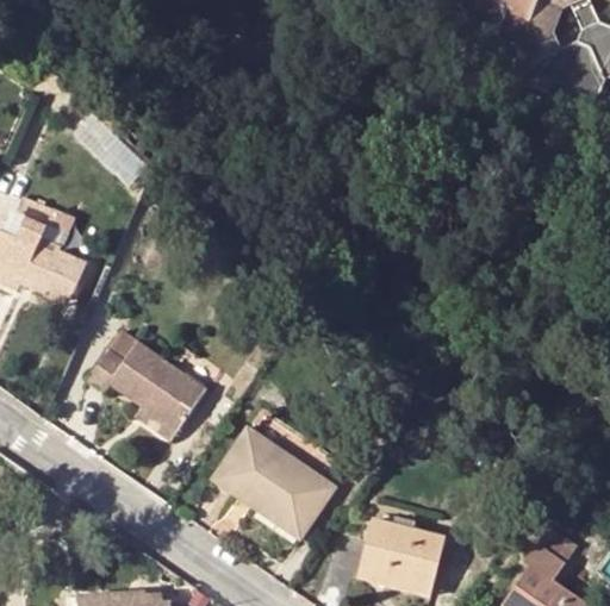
[(459,0),(472,27),(498,37),(506,12),(500,0),(459,0)]
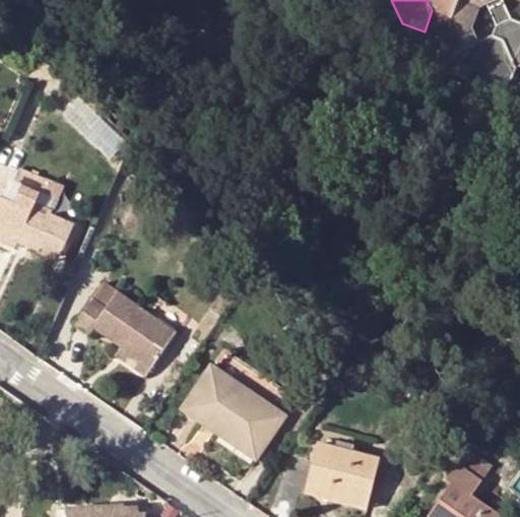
[(427,0),(432,10),(425,31),(443,39),(451,53),(445,69),(453,72),(503,91),(505,91),(513,71),(502,66),(510,49),(503,38),(493,35),(479,40),(473,26),(481,5),(488,3),(494,0),(427,0)]
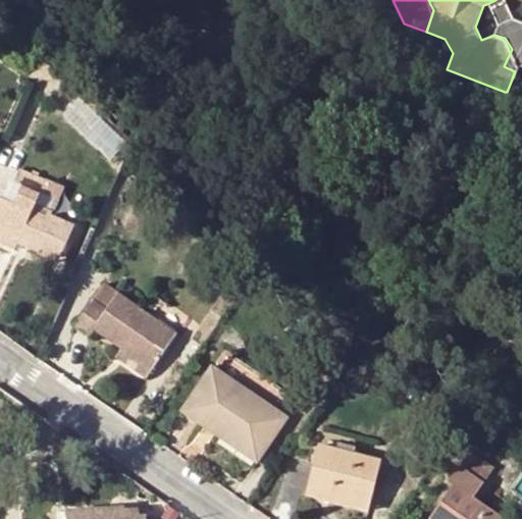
[(521,20),(513,17),(504,0),(496,0),(489,3),(500,24),(494,35),(505,38),(512,49),(504,66),(515,71),(517,66),(521,64),(521,20)]
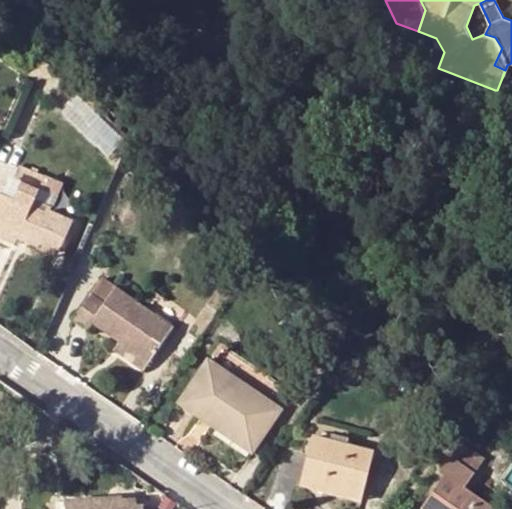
[(494,0),(503,17),(511,20),(511,0),(494,0)]
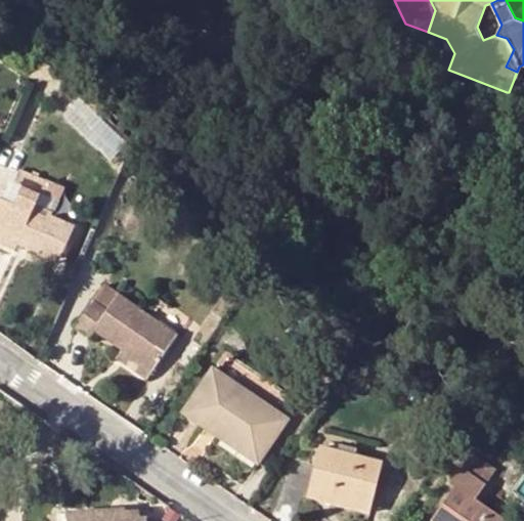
[(496,35),(501,25),(491,3),(485,5),(477,27),(483,40),(496,35)]
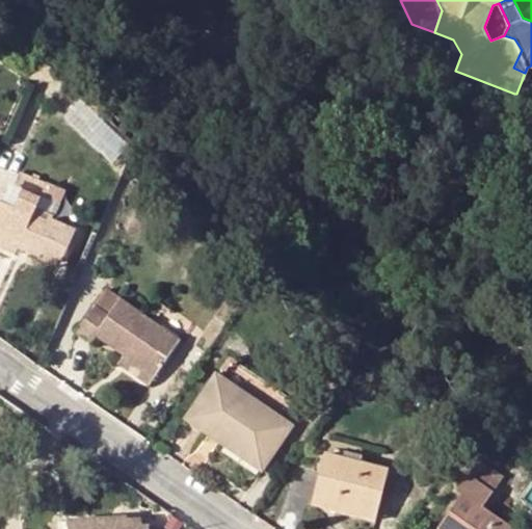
[(507,109),(514,94),(463,74),(457,88),(507,109)]
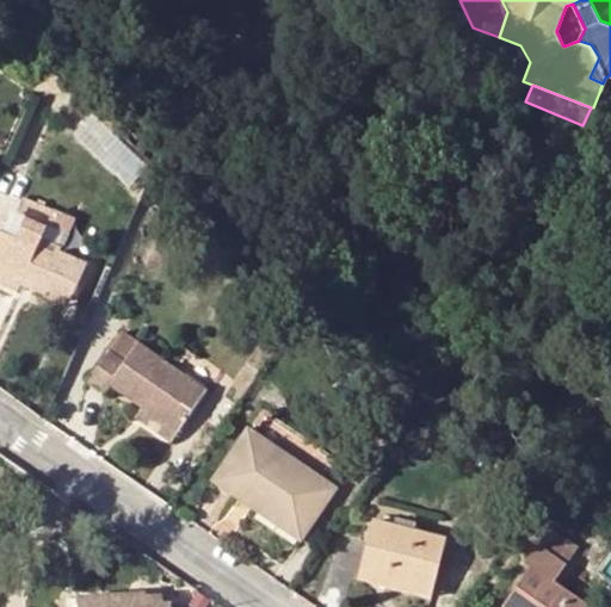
[(144,161),(107,128),(92,144),(128,178),(144,161)]
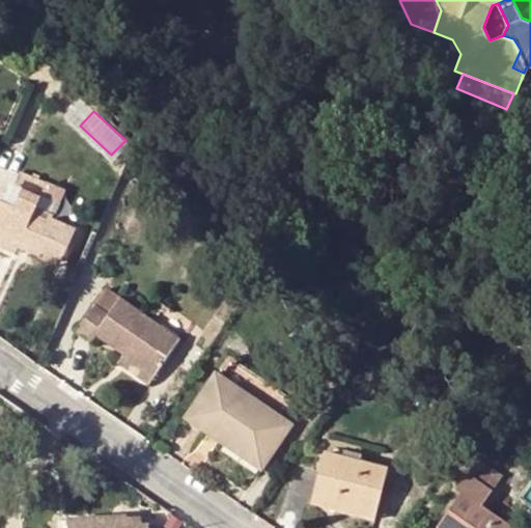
[(130,172),(136,160),(130,158),(124,169),(130,172)]
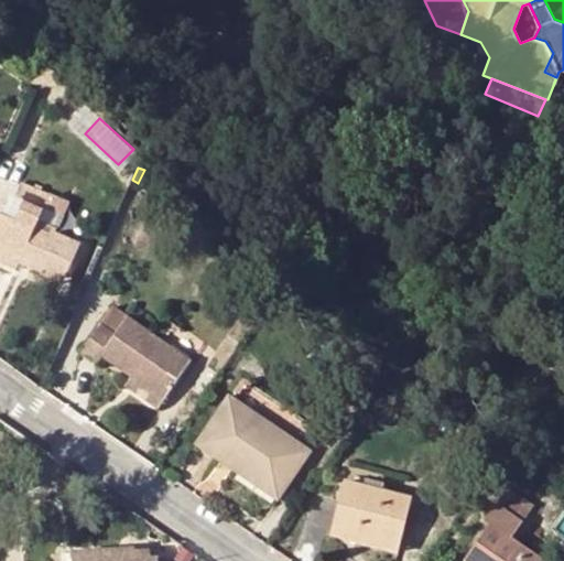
[(0,211),(0,244),(20,254),(17,261),(43,272),(45,268),(65,276),(76,252),(67,249),(72,240),(51,230),(51,233),(35,226),(39,218),(50,193),(29,184),(14,217),(0,211)]
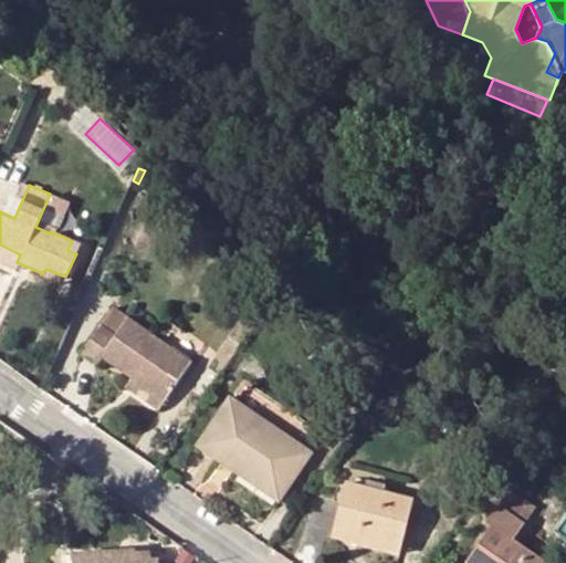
[(35,227),(51,233),(51,231),(54,227),(39,219),(35,227)]
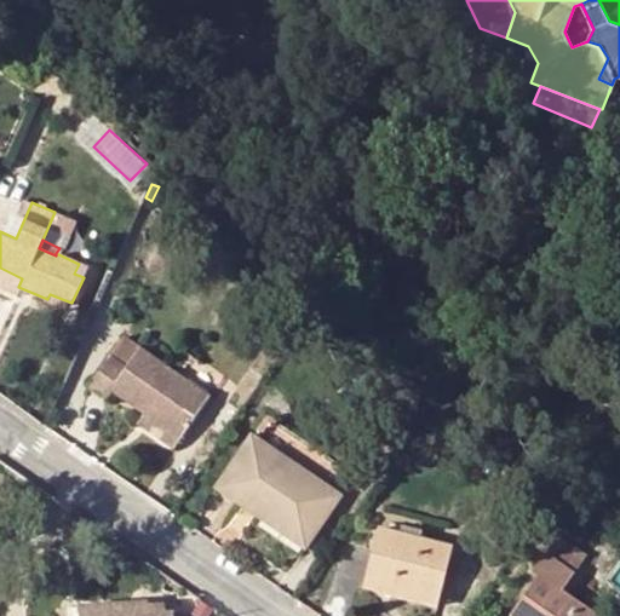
[(79,264),(74,274),(84,277),(87,268),(79,264)]
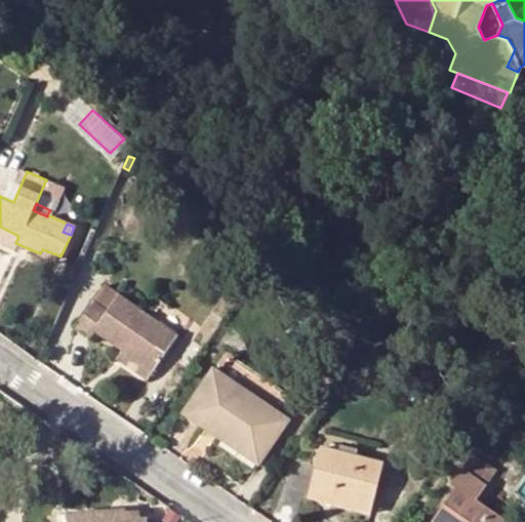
[(0,244),(12,250),(15,243),(18,236),(0,227),(0,244)]
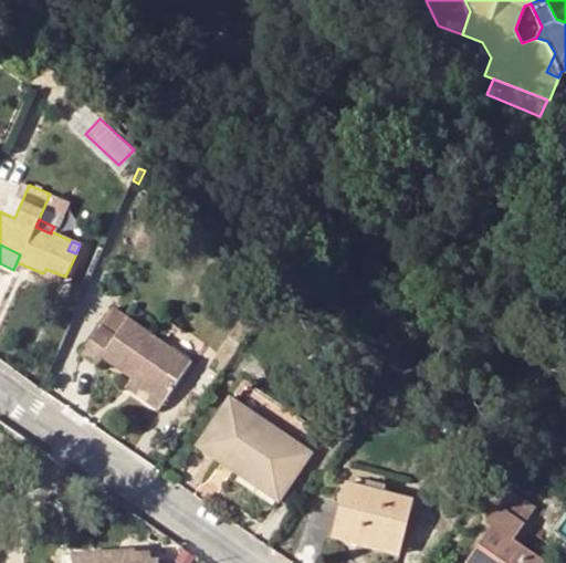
[(65,277),(45,269),(43,273),(63,282),(65,277)]
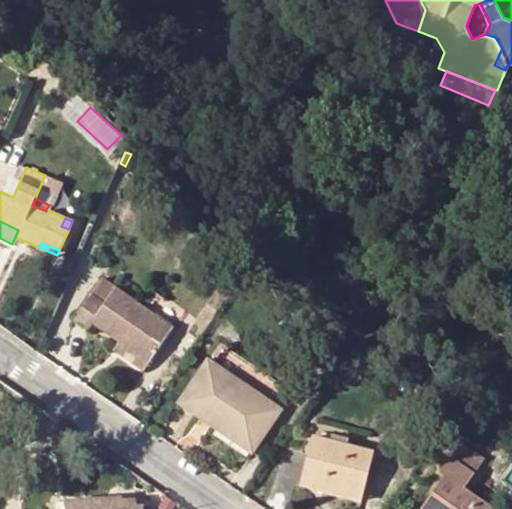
[(173,324),(102,276),(73,317),(87,326),(91,321),(119,341),(148,360),(173,324)]
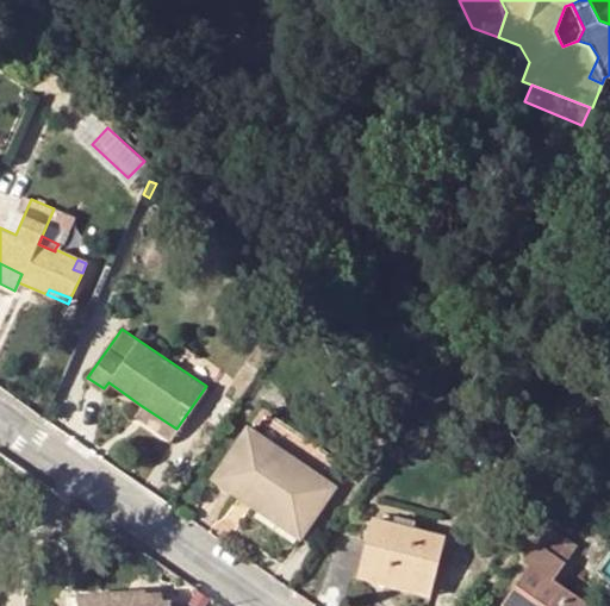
[(170,439),(176,429),(142,406),(136,414),(170,439)]
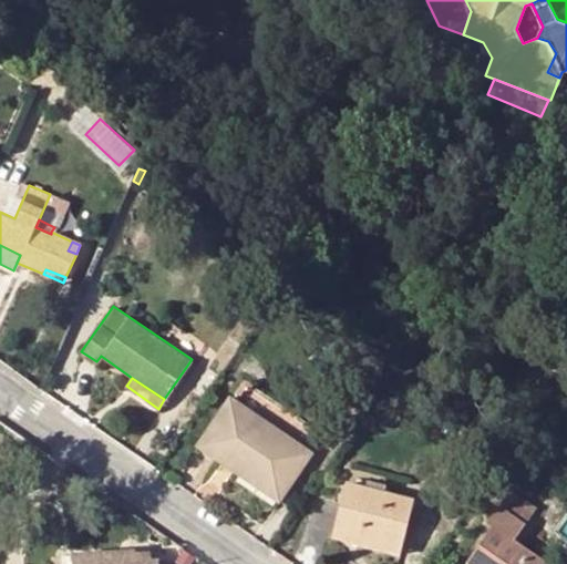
[(275,494),(305,451),(230,400),(200,444),(275,494)]
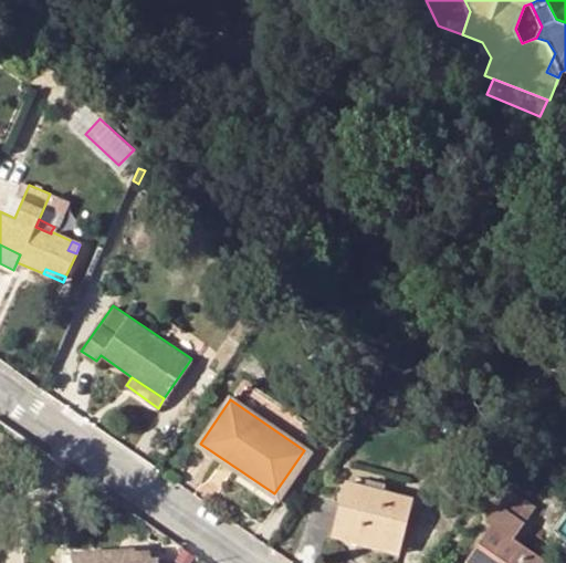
[(524,420),(515,415),(509,428),(516,433),(524,420)]
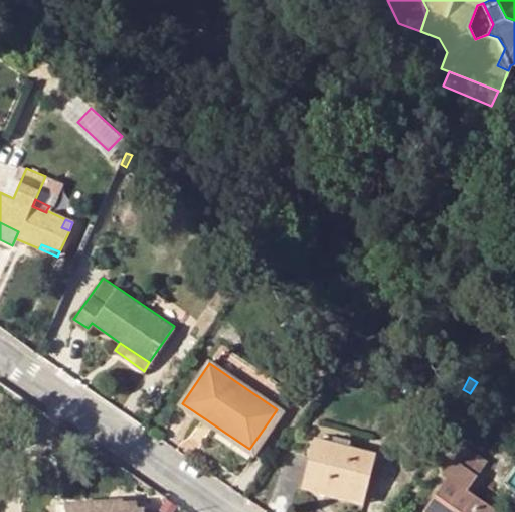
[(363,502),(376,454),(314,438),(302,485),(363,502)]
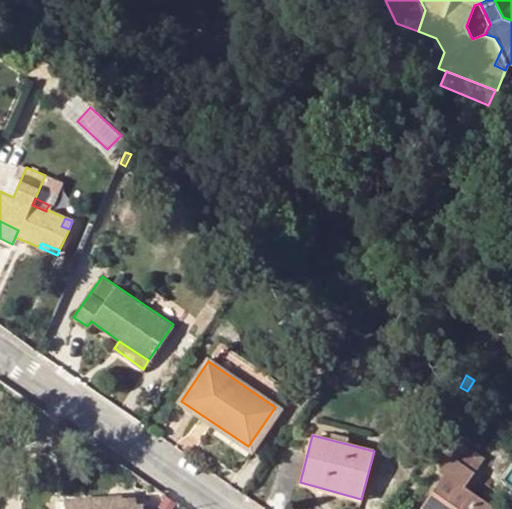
[(501,463),(511,447),(511,445),(499,436),(487,454),(501,463)]
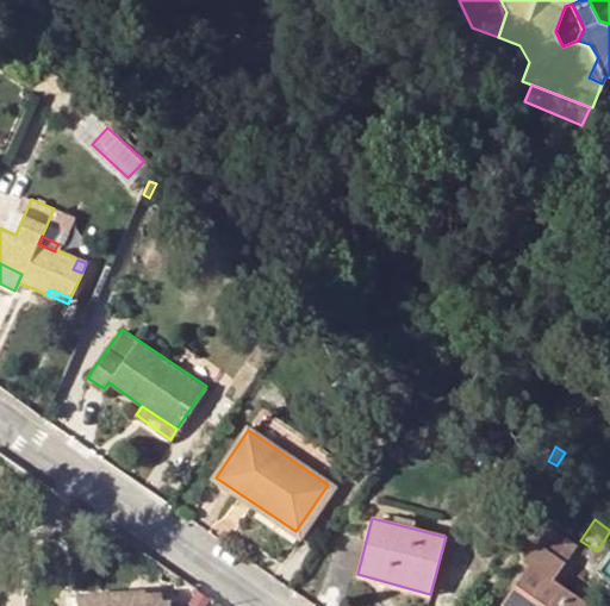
[(524,561),(528,563),(500,605),(502,605),(589,605),(553,579),(576,542),(551,524),(524,561)]
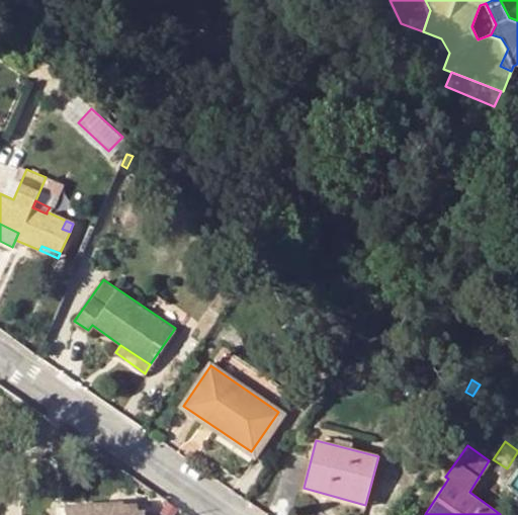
[(123,502),(66,506),(66,514),(145,514),(146,512),(139,513),(138,505),(124,506),(123,502)]
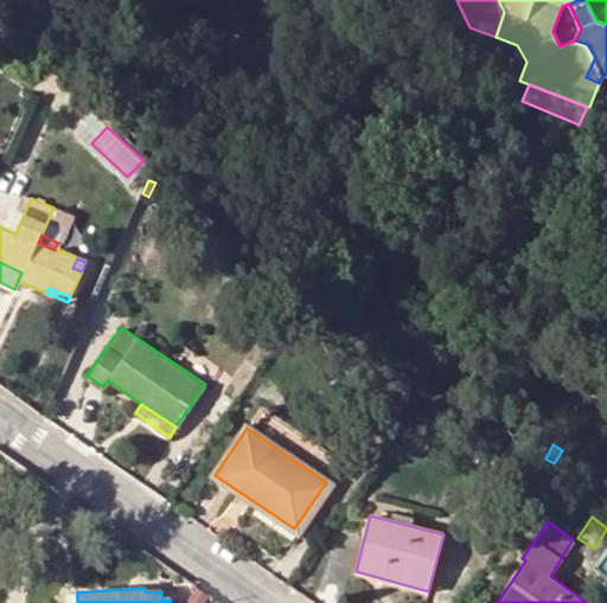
[(53,602),(77,602),(77,592),(53,594),(53,602)]
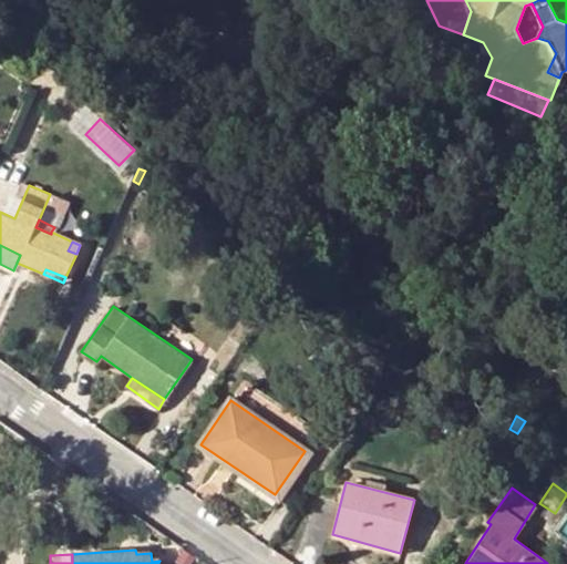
All buildings are outlined.
